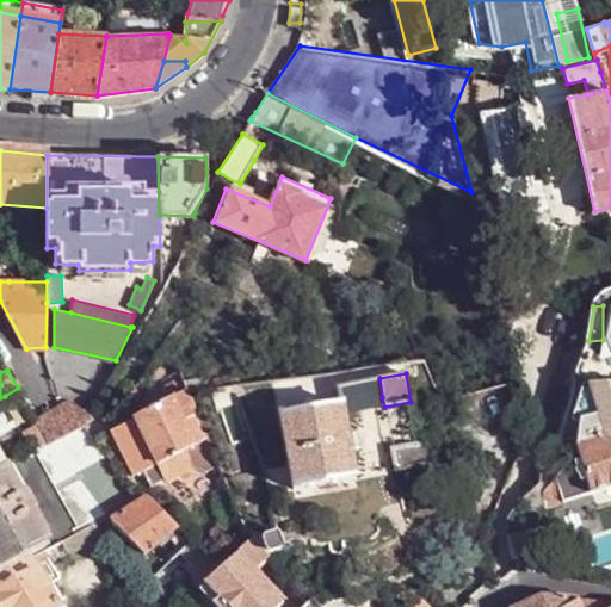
[(202,376),(187,378),(189,388),(203,386),(202,376)]
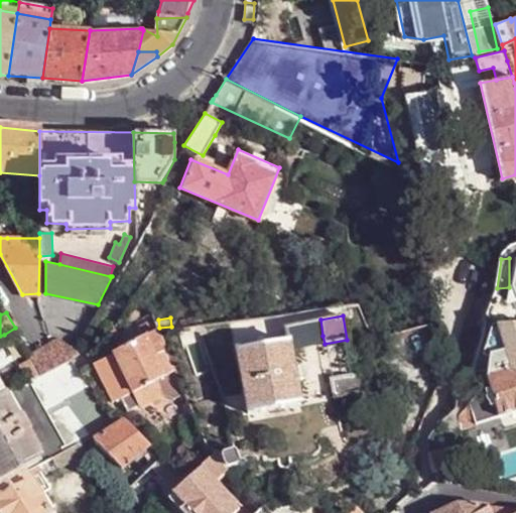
[(320,319),(285,327),(287,341),(289,340),(323,336),(320,319)]
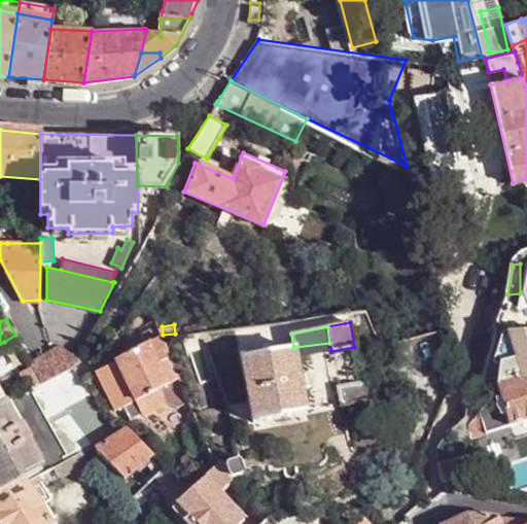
[(526,328),(502,329),(493,360),(513,365),(516,377),(526,374),(526,328)]
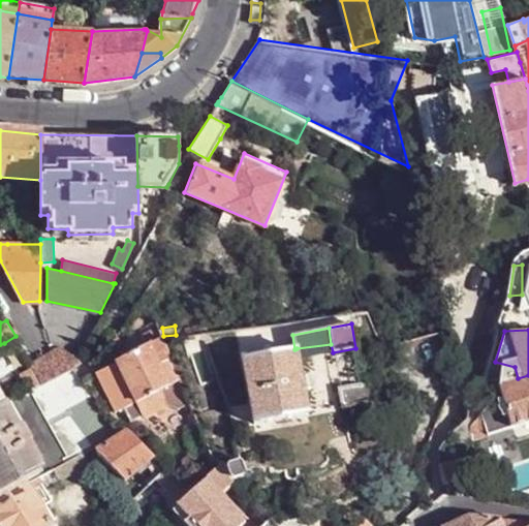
[(16,336),(4,343),(9,353),(23,348),(16,336)]
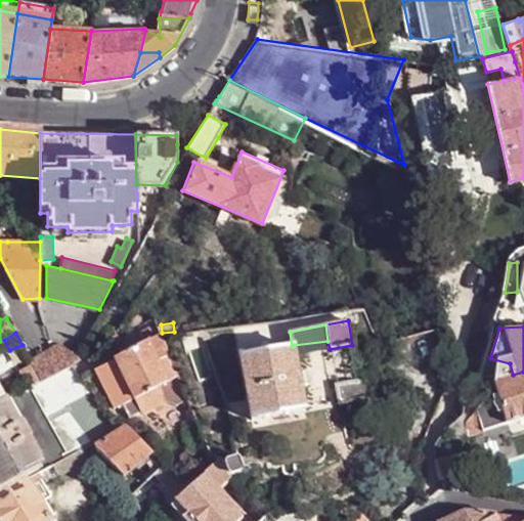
[(164,339),(163,334),(158,335),(154,336),(158,342),(164,339)]
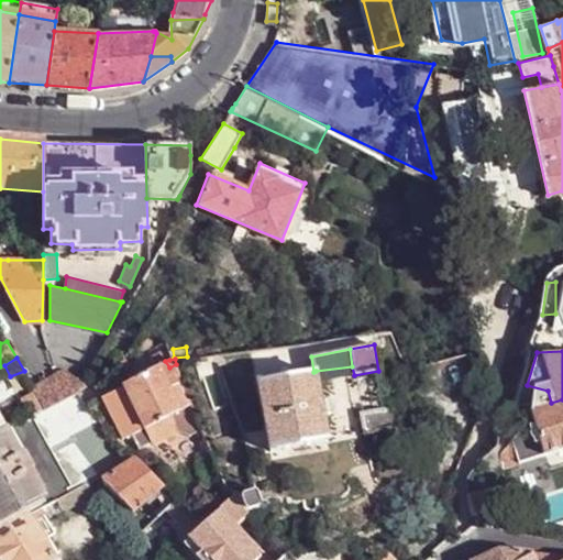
[(163,362),(159,364),(163,371),(169,368),(165,361),(163,362)]
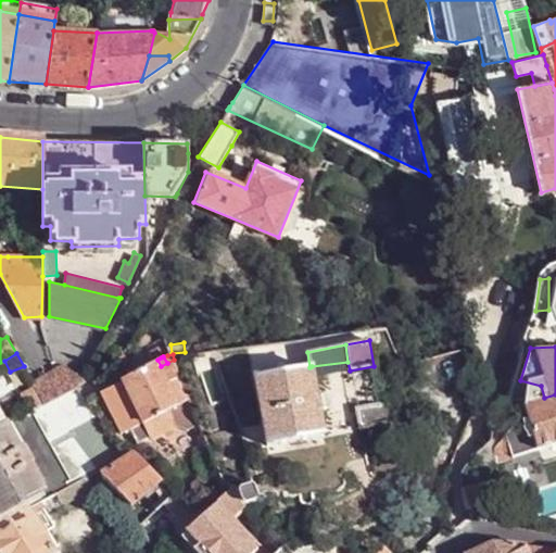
[(158,360),(124,377),(144,420),(171,406),(180,401),(168,380),(161,366),(158,360)]
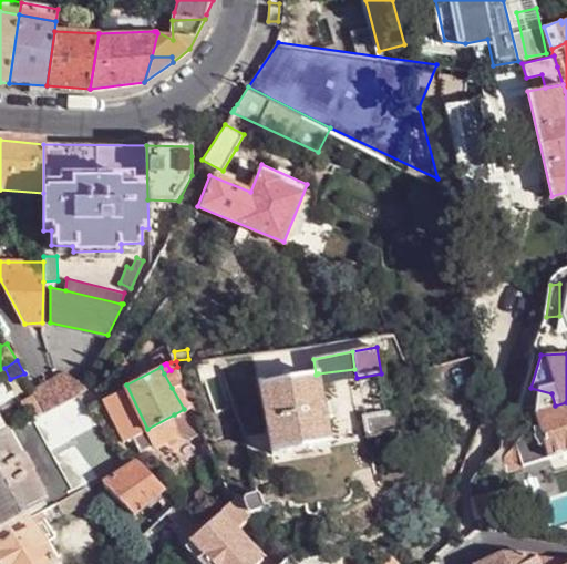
[(171,370),(164,373),(172,388),(184,382),(177,367),(171,370)]
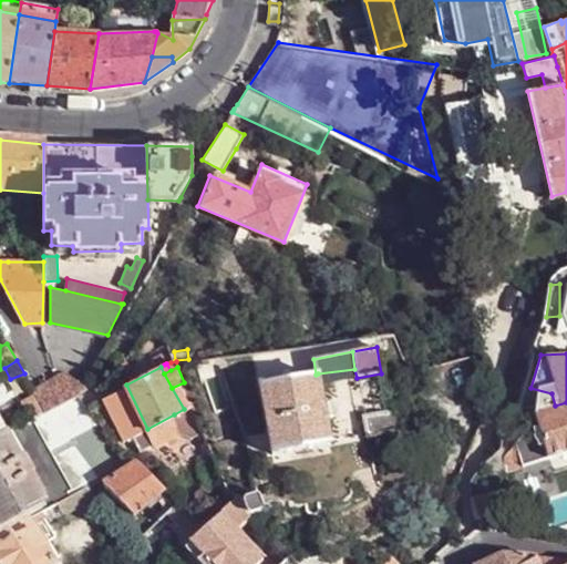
[(64,371),(32,388),(34,392),(44,410),(70,398),(78,395),(79,392),(83,385),(64,371)]
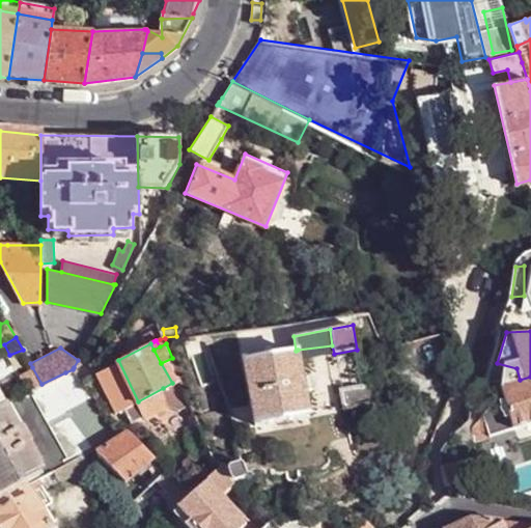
[(296,351),(245,360),(257,423),(309,414),(305,390),(303,376),(298,350),(296,351)]
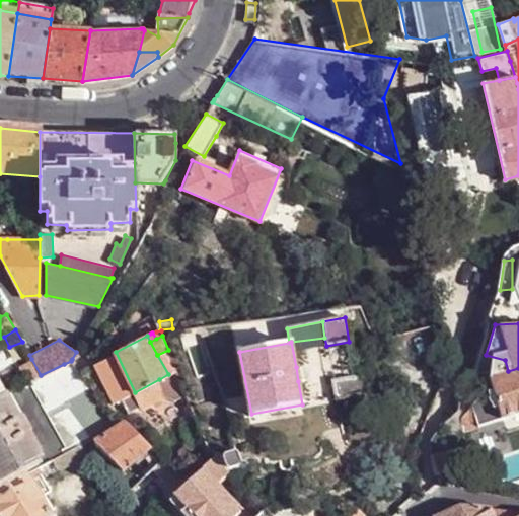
[(349,342),(326,346),(331,378),(355,375),(349,342)]
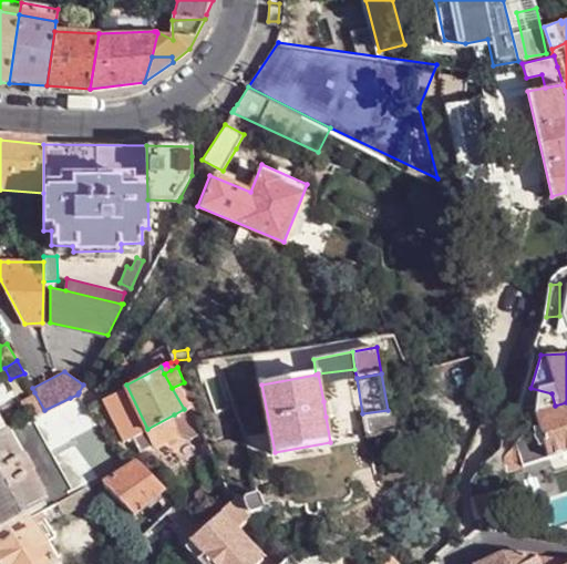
[(184,382),(172,388),(184,409),(193,404),(184,382)]
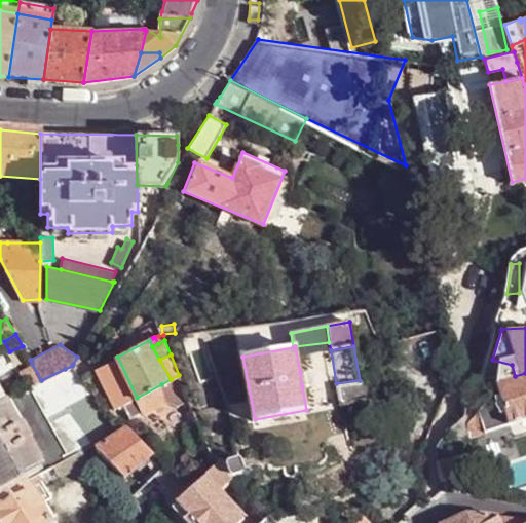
[(137,398),(117,357),(90,367),(110,410),(137,398)]
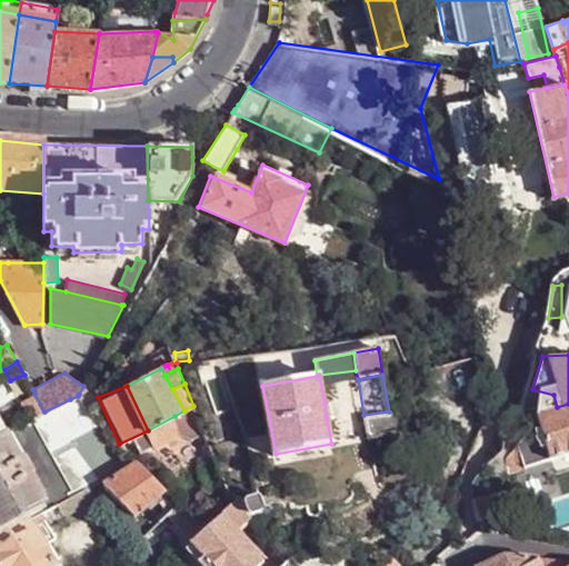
[(35,394),(22,401),(31,419),(45,411),(35,394)]
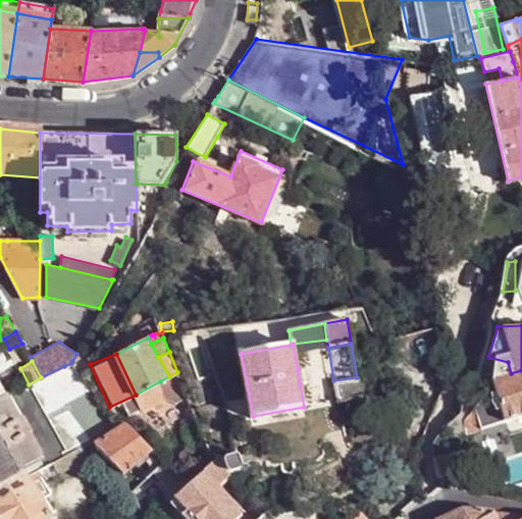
[(0,401),(3,400),(16,424),(20,423),(30,438),(25,440),(41,468),(54,461),(79,448),(120,426),(83,374),(71,363),(64,366),(41,377),(29,384),(8,396),(0,399),(0,401)]
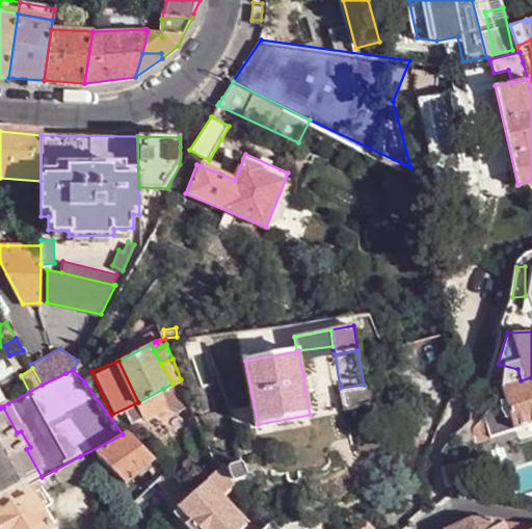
[(531,377),(521,380),(501,388),(504,398),(513,428),(531,421),(531,377)]
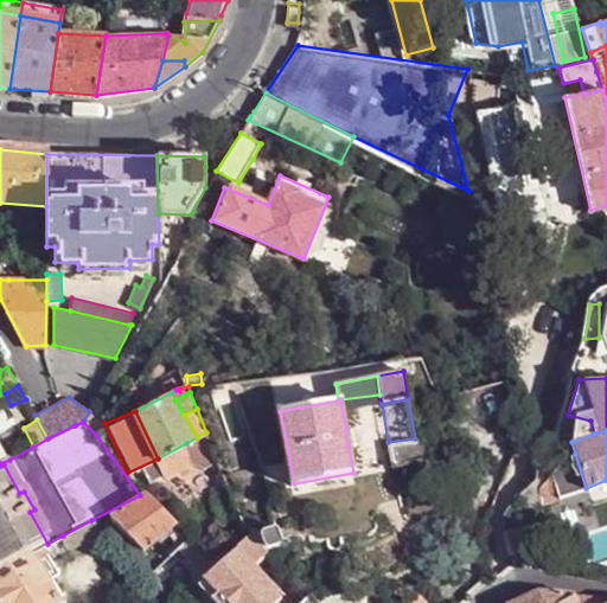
[(415,438),(388,442),(394,466),(422,461),(420,438),(415,438)]
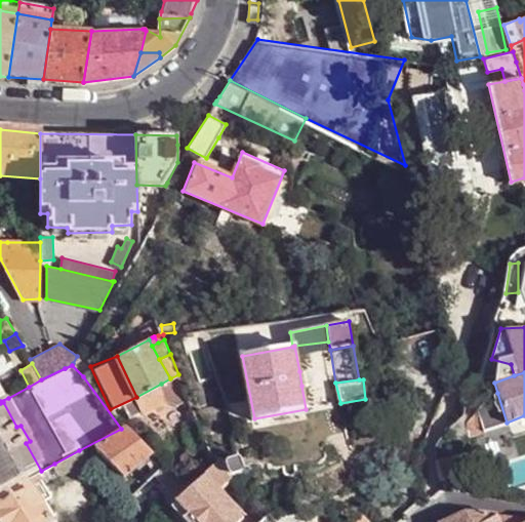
[(0,383),(0,401),(8,398),(0,383)]
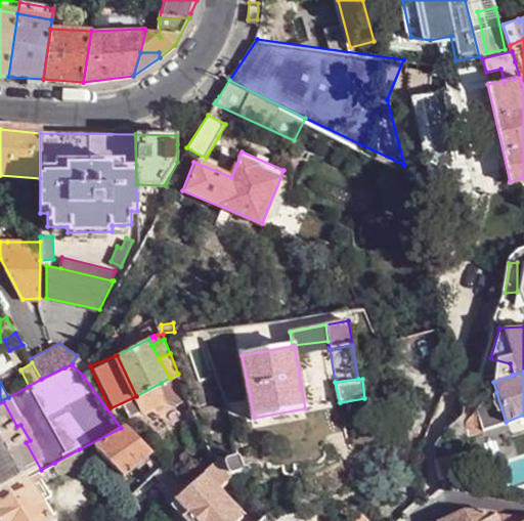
[(161,383),(136,396),(143,411),(168,399),(161,383)]
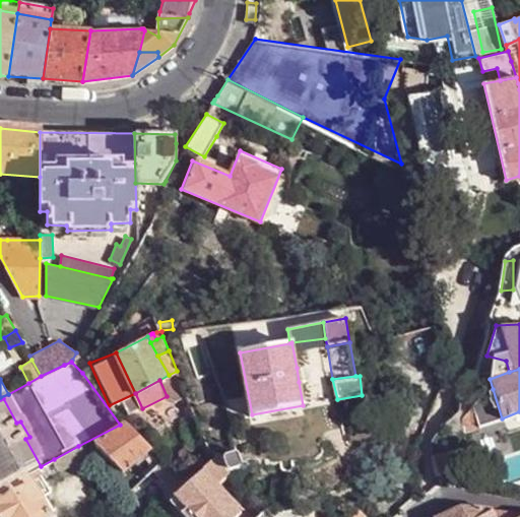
[(493,389),(484,391),(462,415),(463,430),(502,418),(493,389)]
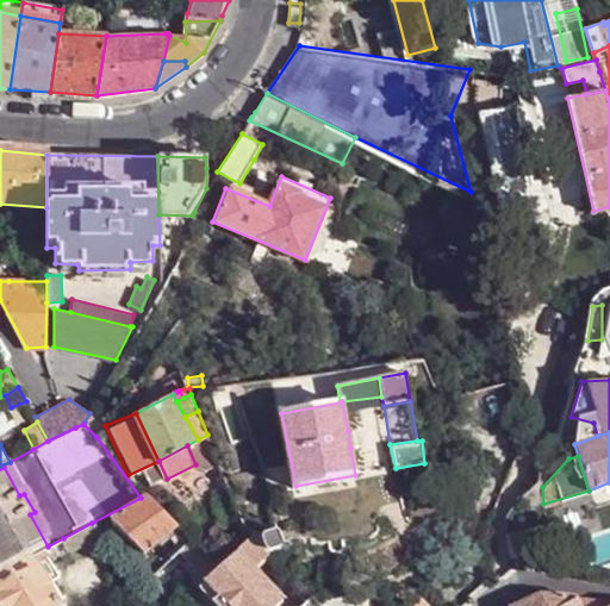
[(4,467),(0,468),(0,572),(30,557),(45,549),(48,547),(30,514),(35,512),(24,494),(19,495),(4,467)]
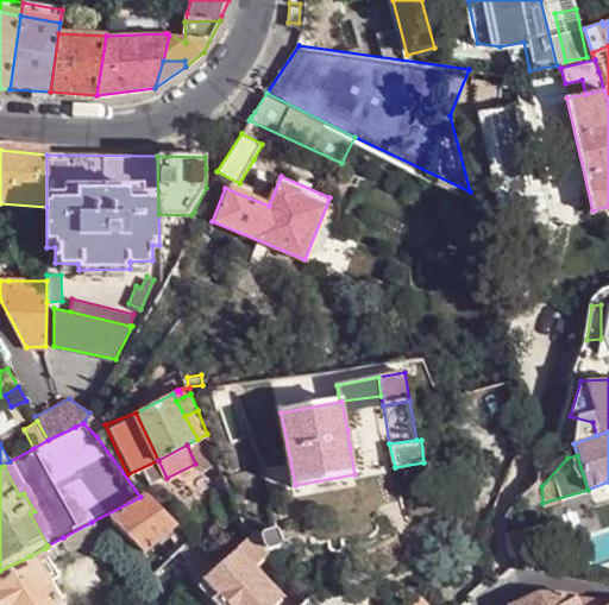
[(148,495),(112,518),(145,552),(176,523),(148,495)]
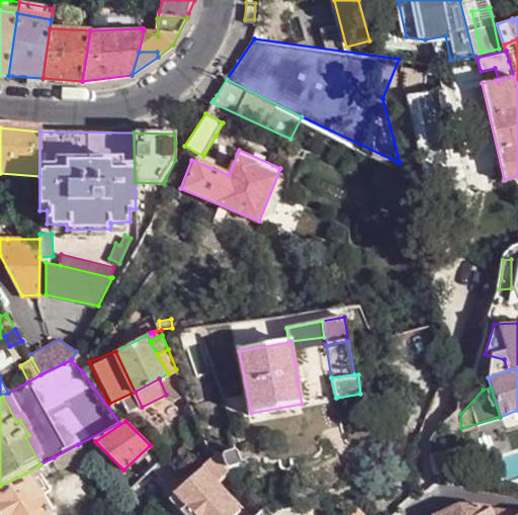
[(445,471),(467,480),(464,442),(430,450),(434,470),(444,470),(445,471)]
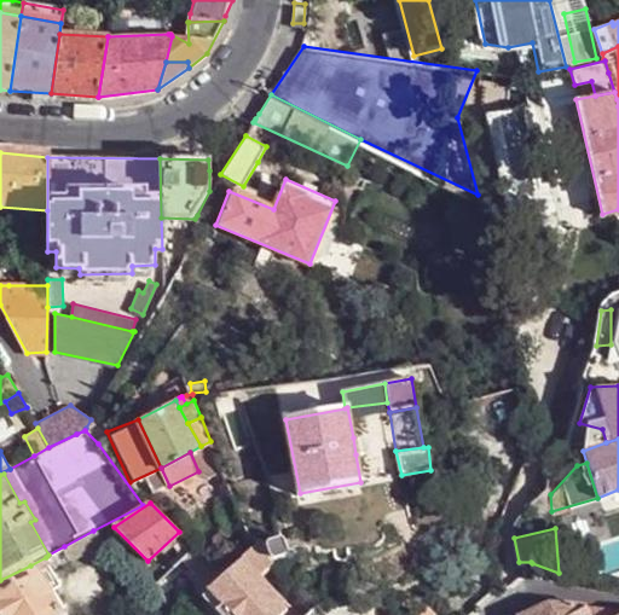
[(93,531),(64,546),(70,557),(100,543),(93,531)]
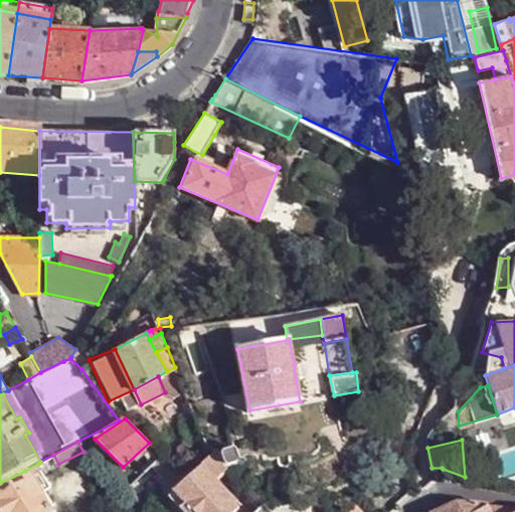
[(235,444),(222,448),(229,463),(240,459),(238,454),(236,448),(235,444)]
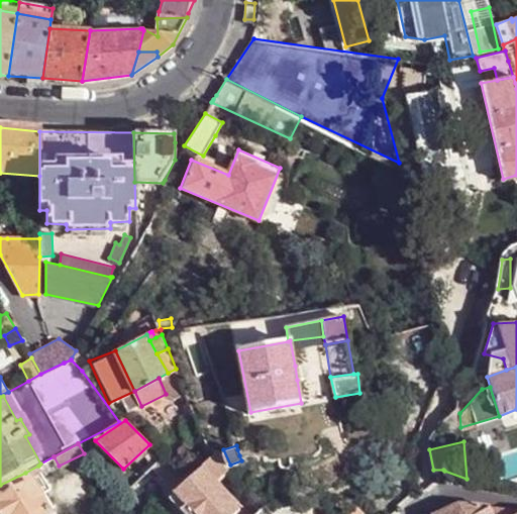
[(223,452),(204,469),(215,480),(229,467),(223,452)]
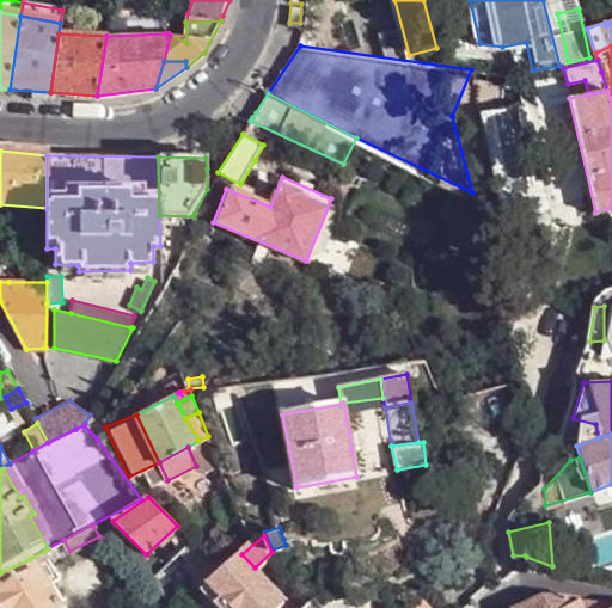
[(46,551),(30,559),(35,564),(49,557),(46,551)]
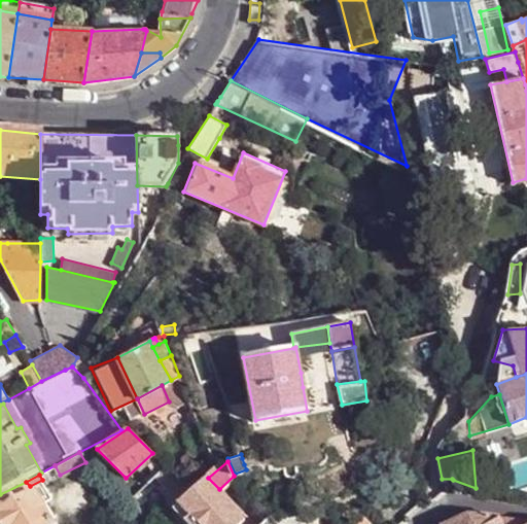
[(205,475),(176,501),(197,523),(236,523),(244,517),(219,489),(208,478),(205,475)]
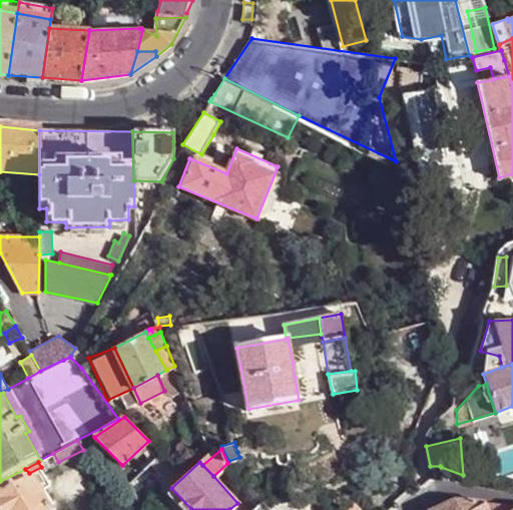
[(41,467),(29,473),(39,490),(45,487),(51,484),(41,467)]
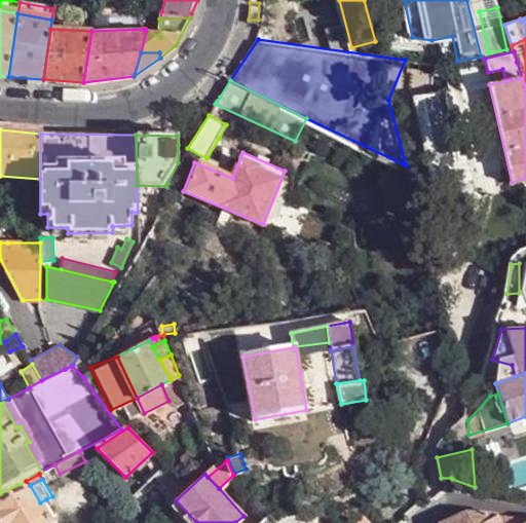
[(0,493),(0,521),(1,522),(51,522),(52,522),(50,518),(40,502),(30,485),(26,481),(0,493)]
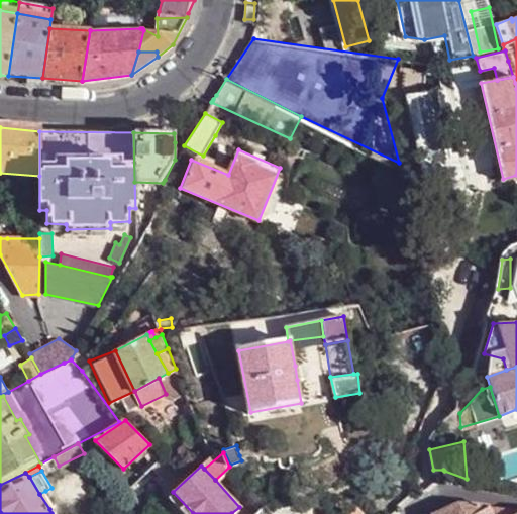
[(433,513),(493,513),(490,506),(458,502),(433,513)]
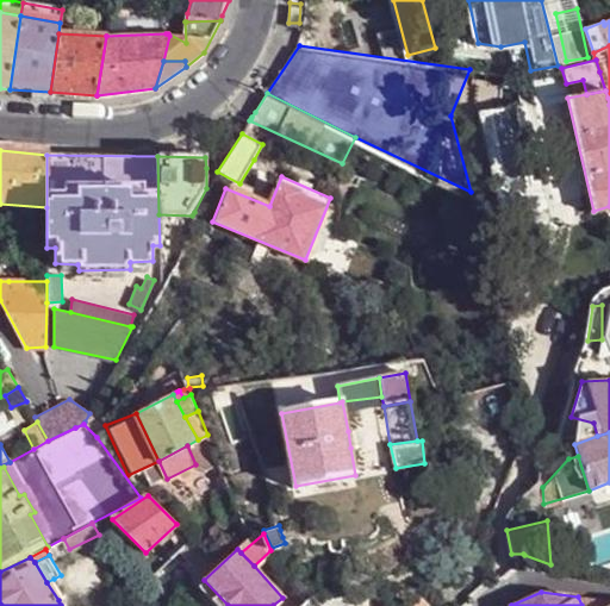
[(393,605),(375,594),(359,600),(350,600),(343,593),(325,597),(319,594),(315,594),(311,597),(304,598),(298,605),(393,605)]
